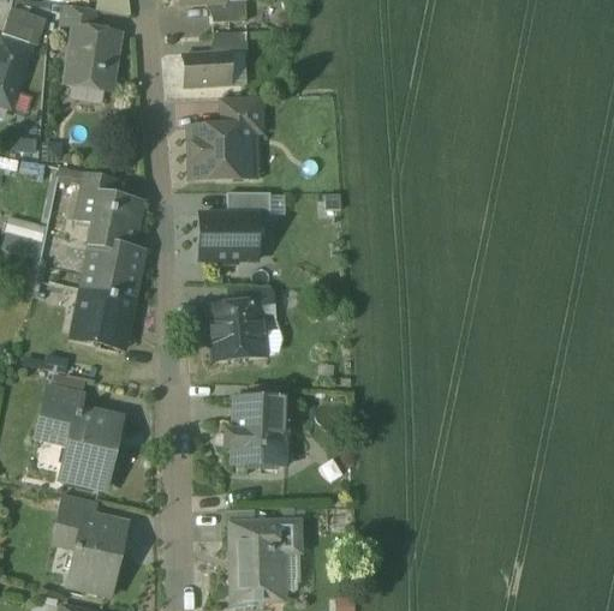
[(245,0),(226,1),(226,3),(212,4),(213,22),(246,21),(245,0)]
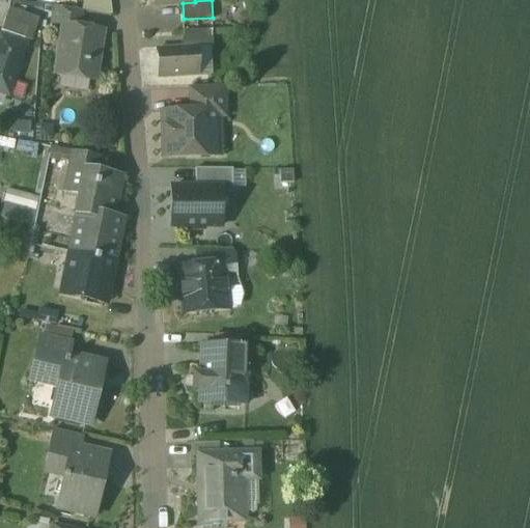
[(82,8),(58,5),(55,22),(65,23),(80,25),(82,8)]
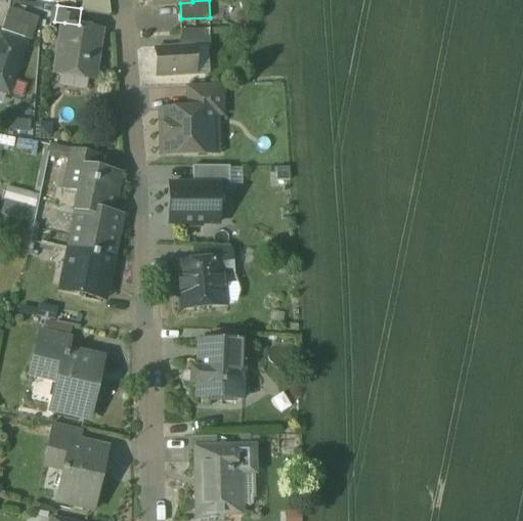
[(29,25),(6,17),(2,29),(26,37),(29,25)]
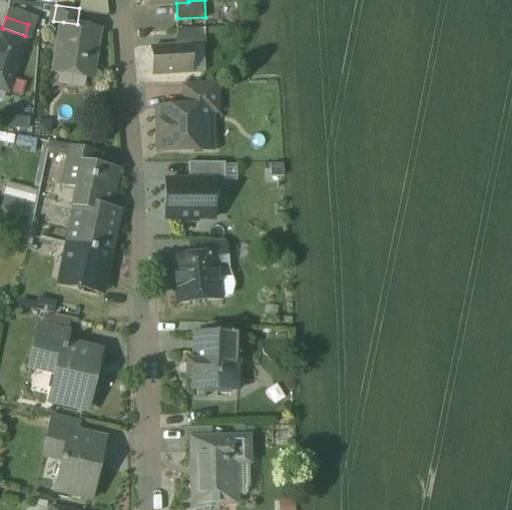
[(77,24),(63,22),(55,70),(91,76),(99,28),(77,24)]
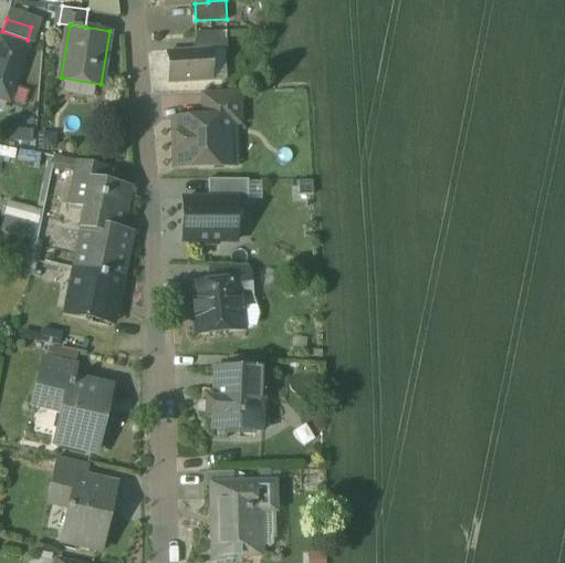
[(227,30),(196,31),(197,49),(210,48),(210,49),(228,48),(227,30)]
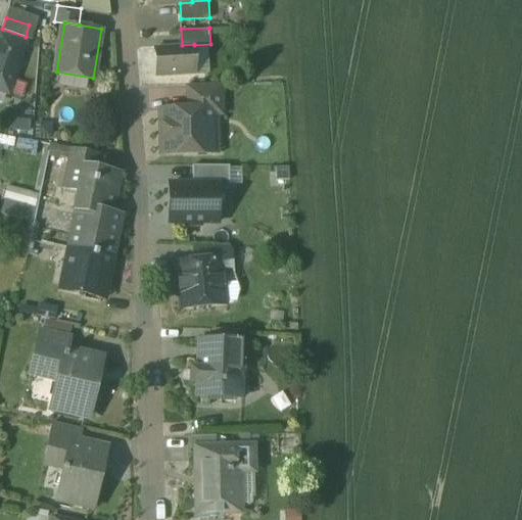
[(0,34),(2,35),(0,40),(0,89),(9,93),(27,41),(1,33),(0,34)]
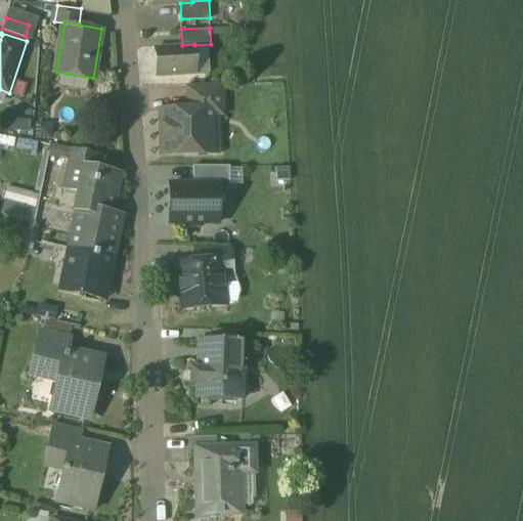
[(182,45),(156,47),(157,75),(197,72),(194,45),(194,44),(182,45)]
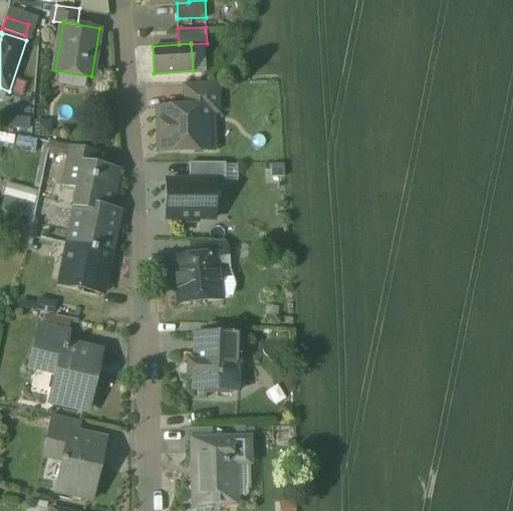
[(218,81),(185,81),(185,105),(210,105),(210,106),(219,105),(218,81)]
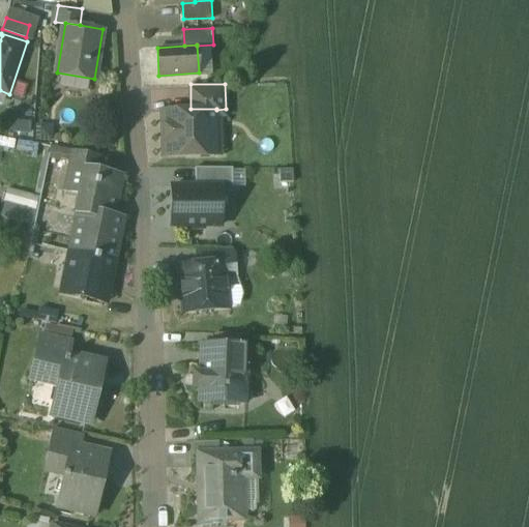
[(190,109),(165,110),(166,152),(189,151),(189,153),(209,152),(209,125),(217,125),(216,110),(216,109),(190,109)]
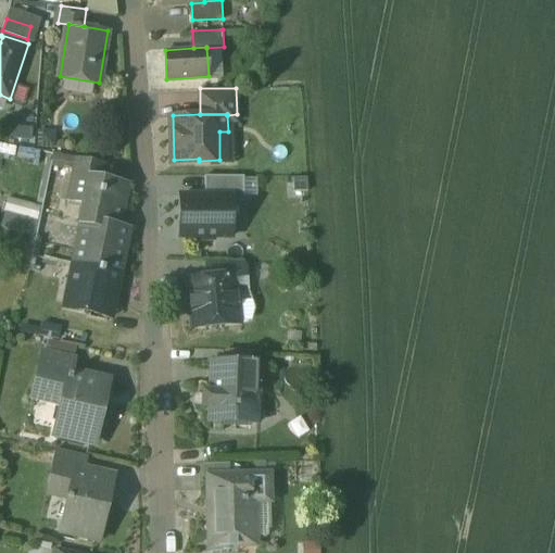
[(104,162),(53,151),(51,164),(74,168),(73,173),(101,178),(104,162)]
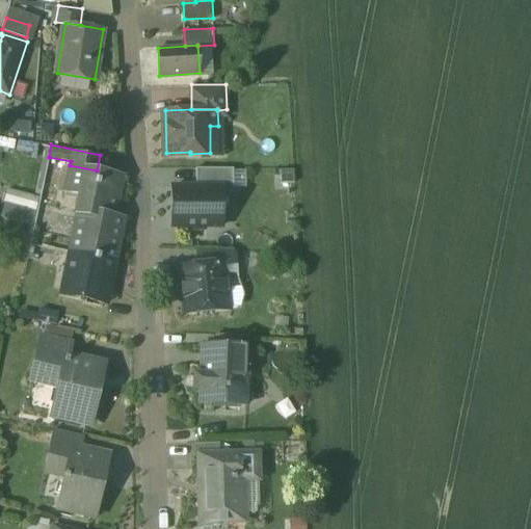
[(101,170),(100,170),(100,172),(97,170),(70,165),(65,190),(84,194),(81,210),(77,209),(76,211),(81,212),(73,252),(79,254),(113,260),(122,218),(112,216),(121,176),(118,176),(118,174),(117,174),(101,170)]
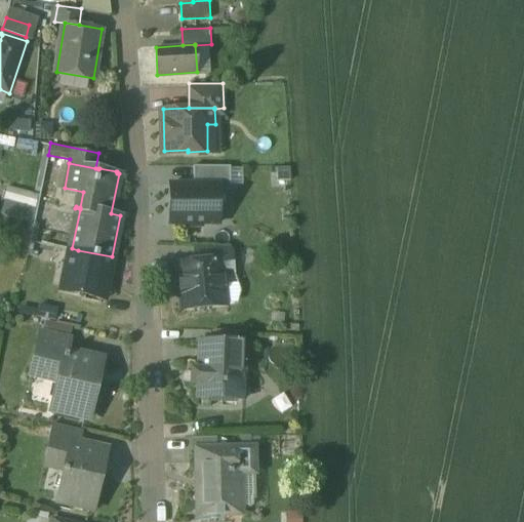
[(194,164),(194,183),(219,183),(219,189),(231,188),(231,164),(194,164)]
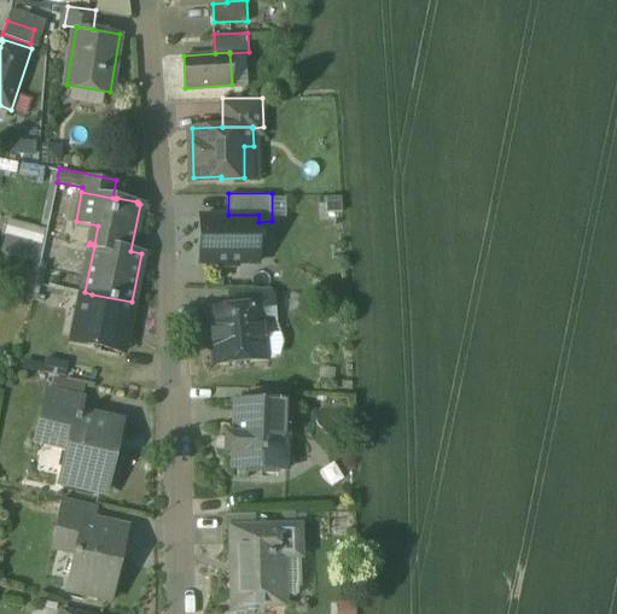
[(220,261),(220,263),(240,263),(240,261),(258,261),(258,222),(258,215),(228,215),(202,215),(202,261),(220,261)]
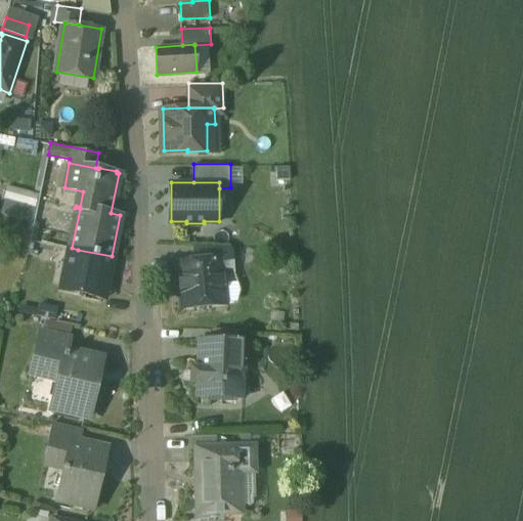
[(38,193),(8,185),(5,198),(6,198),(35,205),(38,193)]
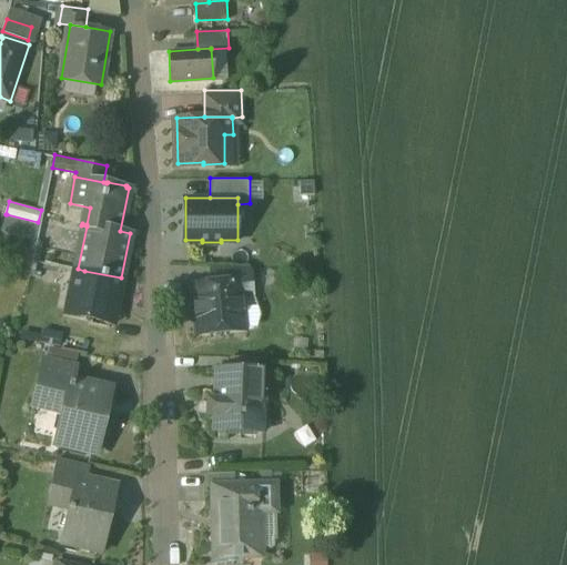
[(38,222),(7,214),(2,230),(37,240),(41,223),(38,222)]
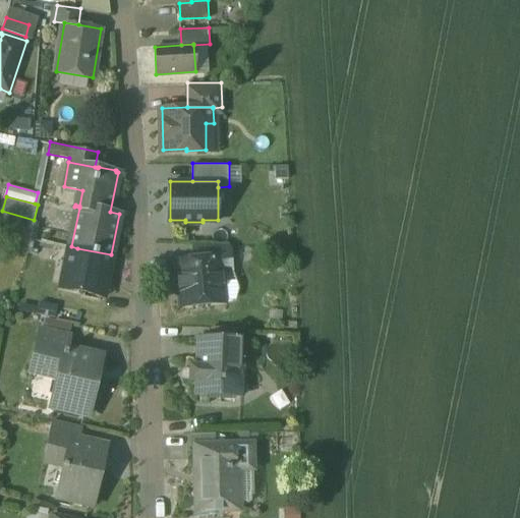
[(230,244),(193,243),(194,259),(220,256),(220,259),(231,257),(230,244)]
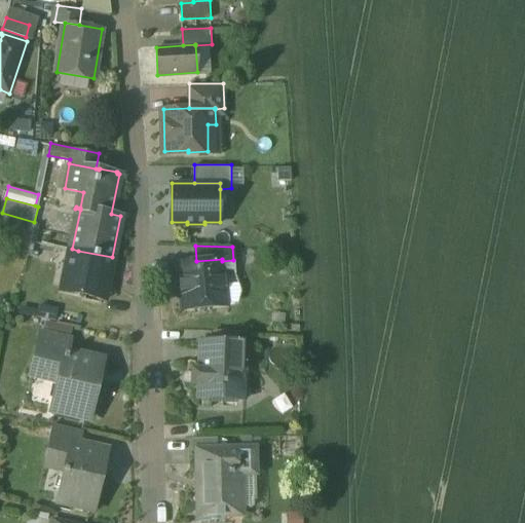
[(112,257),(78,251),(74,271),(68,269),(64,288),(104,296),(112,257)]
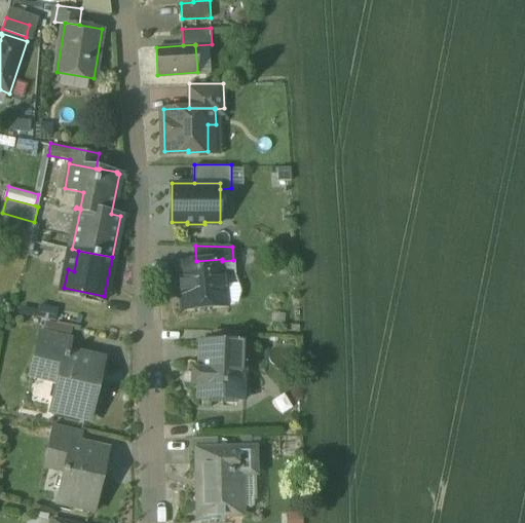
[(196,261),(179,263),(183,308),(226,304),(222,261),(222,259),(196,261)]
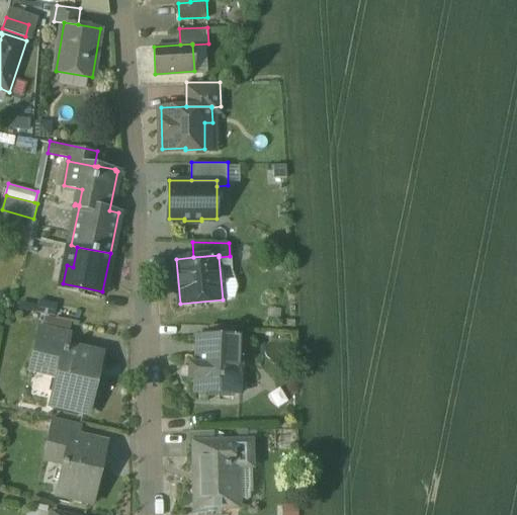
[(54,312),(56,301),(37,296),(35,308),(54,312)]
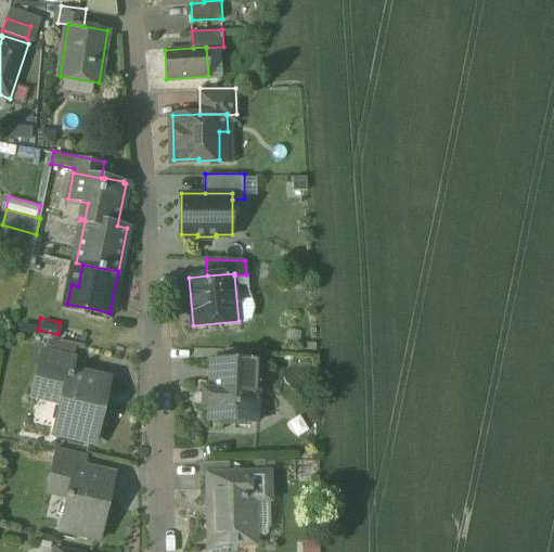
[(74,358),(43,351),(39,370),(69,376),(71,374),(74,358)]
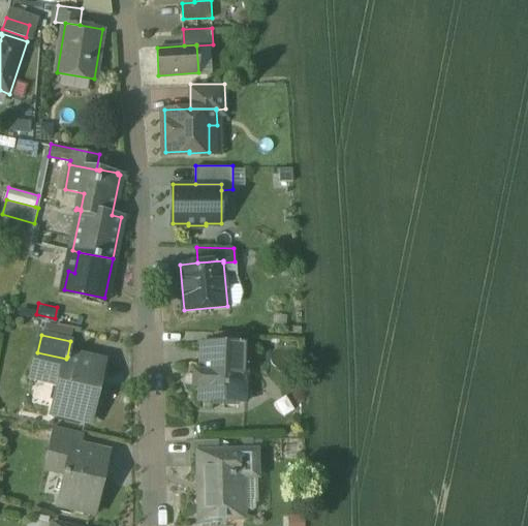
[(248,343),(203,342),(202,401),(247,402),(248,376),(237,376),(237,347),(248,347),(248,343)]
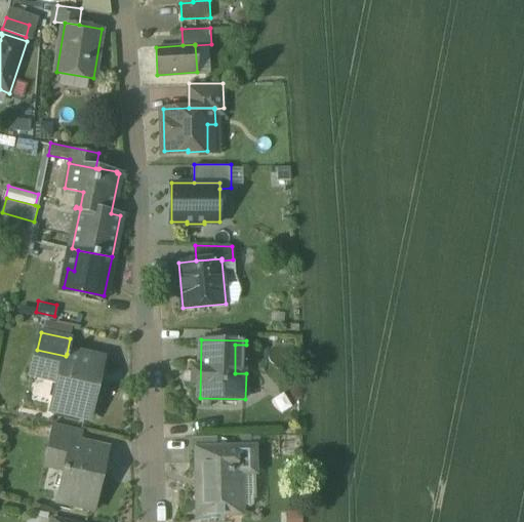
[(102,361),(67,354),(66,356),(37,350),(32,374),(59,380),(53,409),(90,416),(102,361)]
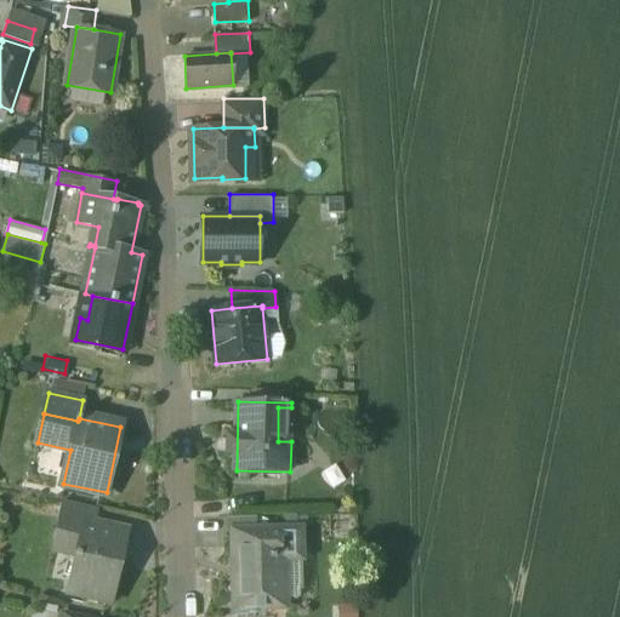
[(101,507),(66,500),(61,520),(94,527),(95,523),(97,523),(101,507)]
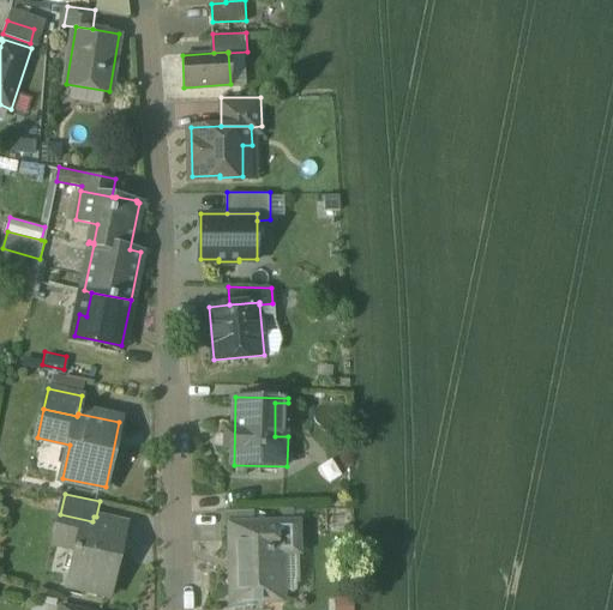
[(92,521),(60,514),(54,544),(74,549),(67,586),(113,596),(128,524),(96,517),(94,517),(92,521)]
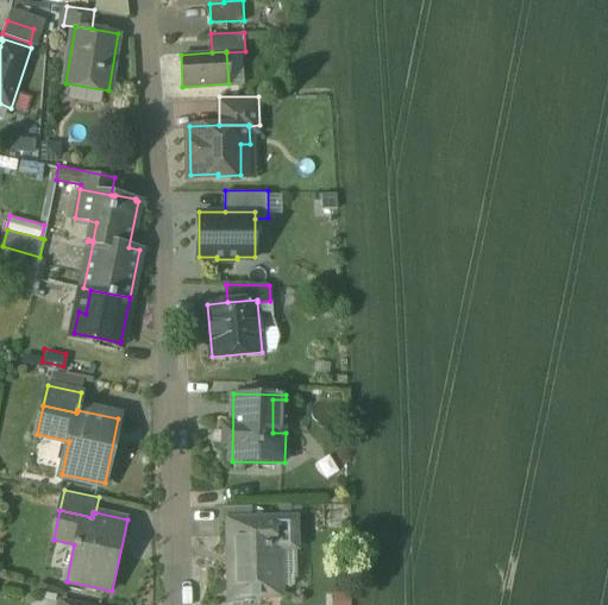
[(298,520),(232,521),(233,547),(237,547),(238,597),(281,597),(281,563),(274,565),(273,547),(298,546),(298,520)]
